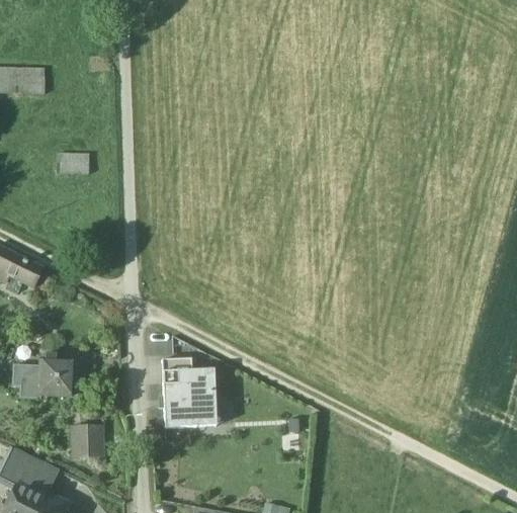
[(45,67),(0,66),(0,90),(46,91),(45,67)]
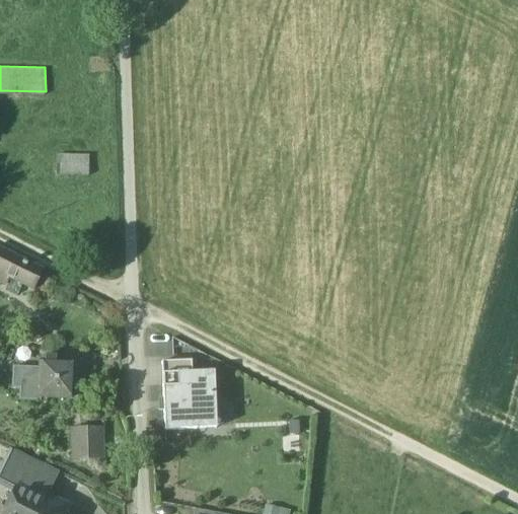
[(58,169),(90,170),(90,149),(58,148),(58,169)]
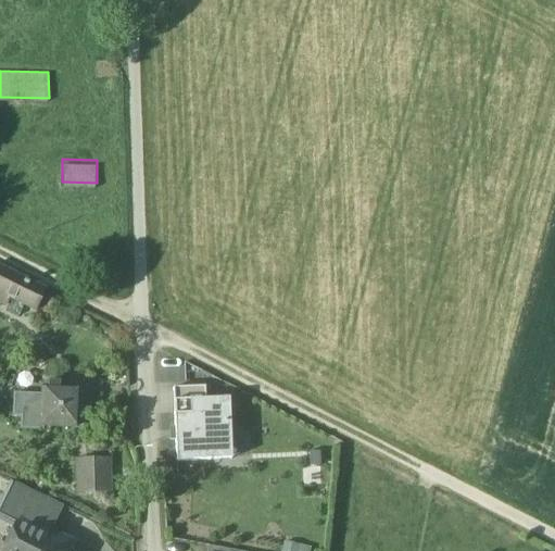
[(47,286),(0,262),(0,297),(3,299),(8,292),(13,295),(8,308),(21,313),(26,301),(36,307),(47,286)]
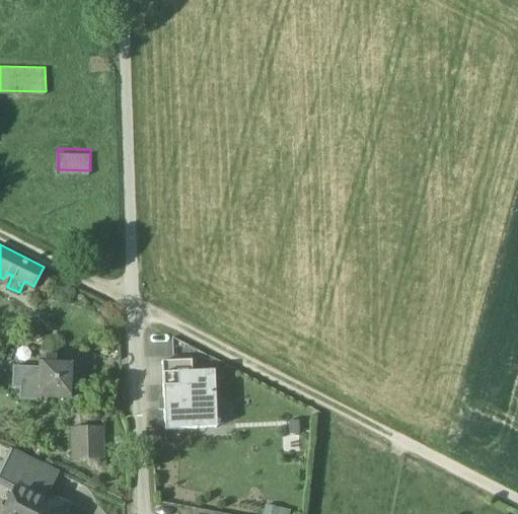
[(15,363),(14,383),(22,384),(21,396),(42,396),(42,393),(72,394),(73,361),(57,360),(57,354),(42,354),(42,365),(15,363)]
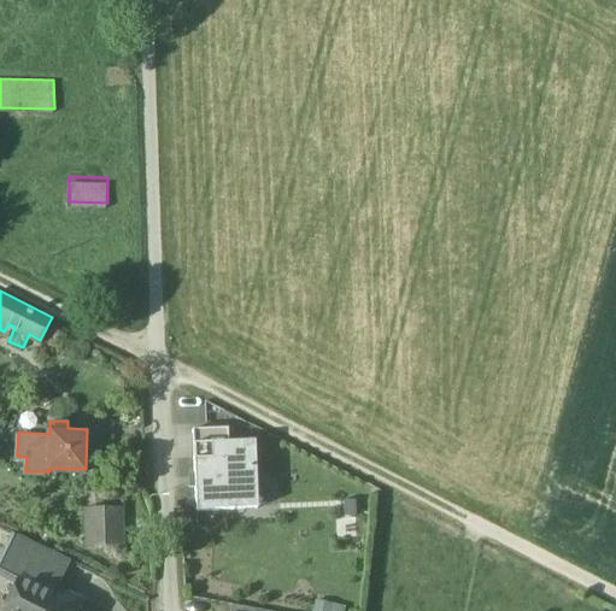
[(228,426),(197,426),(197,440),(228,439),(228,426)]
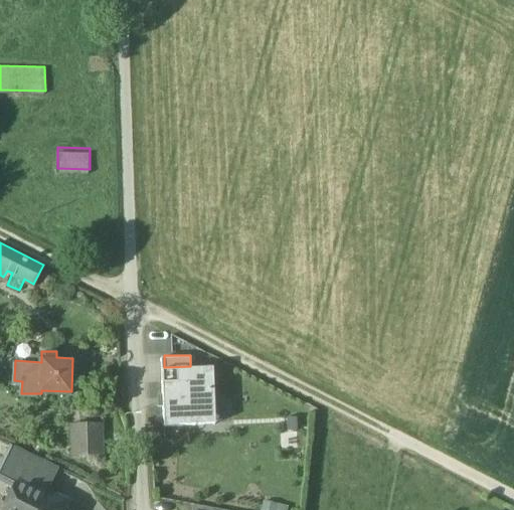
[(164,367),(165,423),(214,422),(213,366),(190,366),(164,367)]
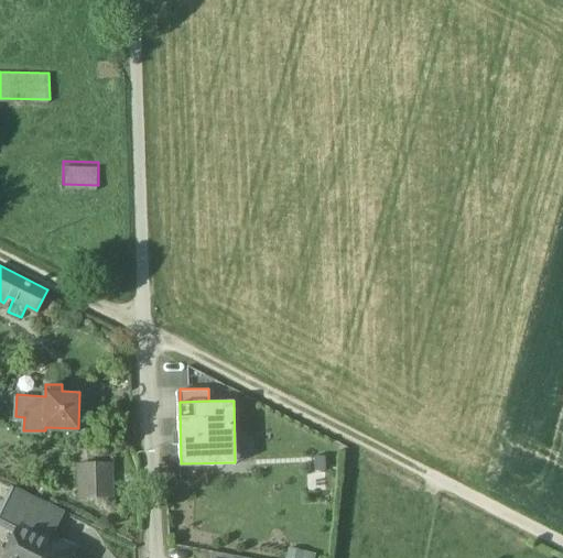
[(110,462),(79,463),(80,494),(111,493),(110,462)]
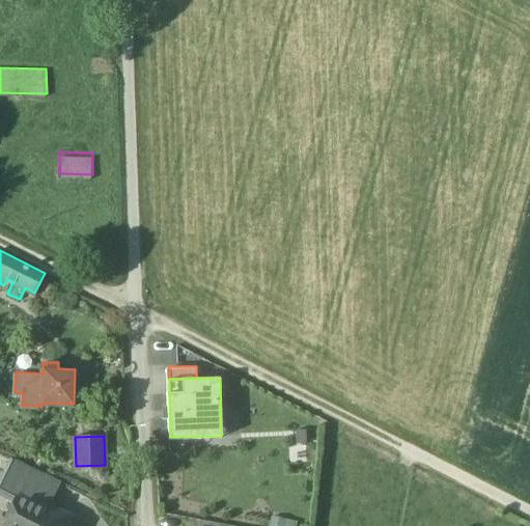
[(40,471),(11,457),(0,479),(0,490),(16,498),(20,491),(47,503),(53,491),(35,482),(40,471)]
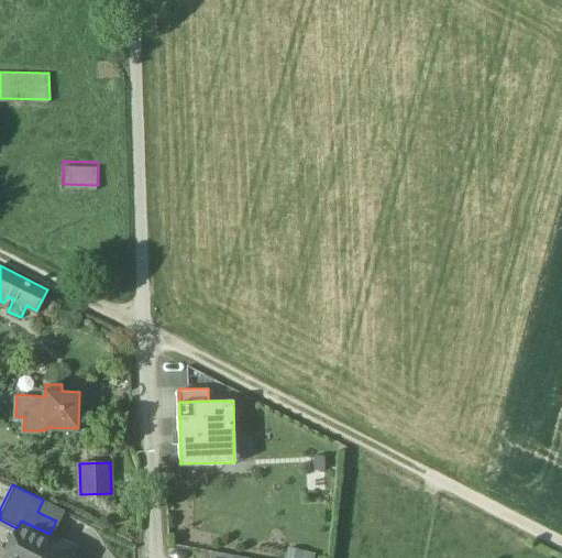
[(50,534),(21,521),(17,528),(2,557),(67,557),(70,554),(45,542),(50,534)]
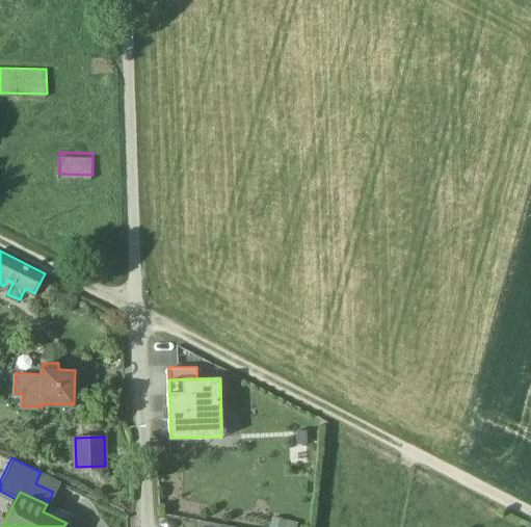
[(272,512),(270,526),(272,526),(297,526),(299,517),(272,512)]
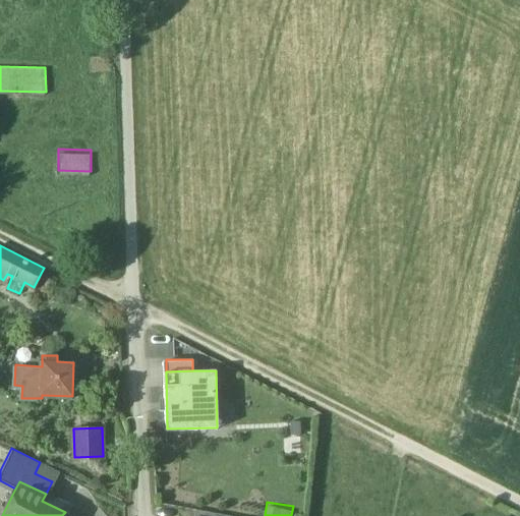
[(240,515),(196,507),(194,515),(240,515)]
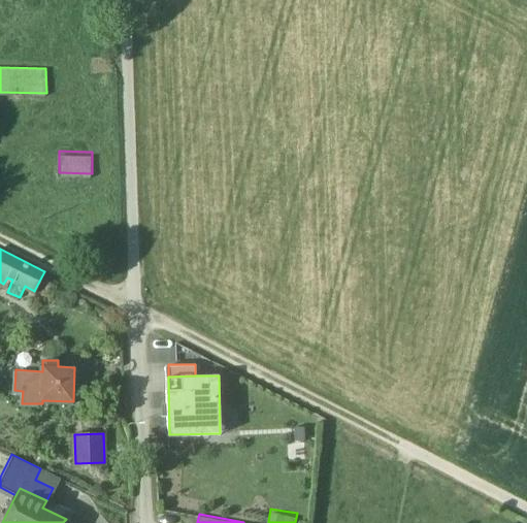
All buildings are outlined.
